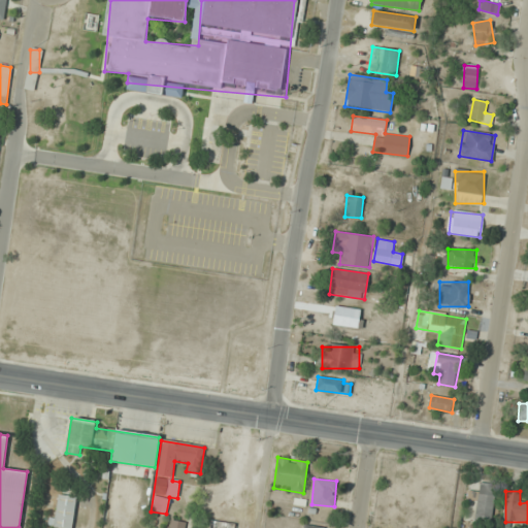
[(54,527),(72,527),(74,496),(56,495),(54,527)]
